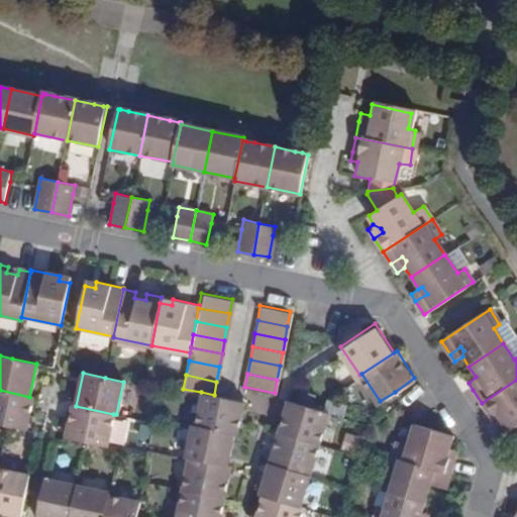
[(516,380),(482,403),(491,416),(495,423),(500,421),(507,431),(516,425),(516,380)]
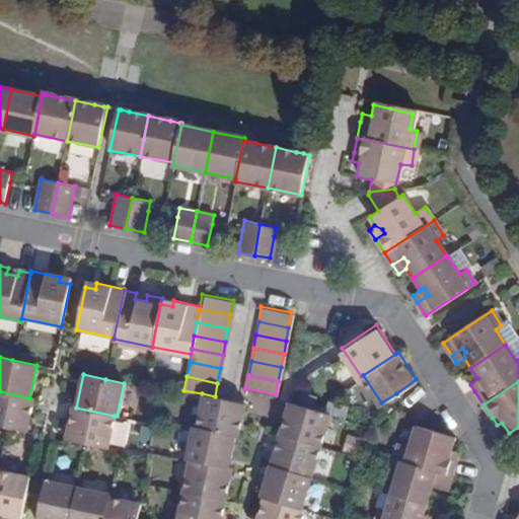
[(29,398),(0,391),(0,426),(7,428),(26,432),(33,399),(29,398)]
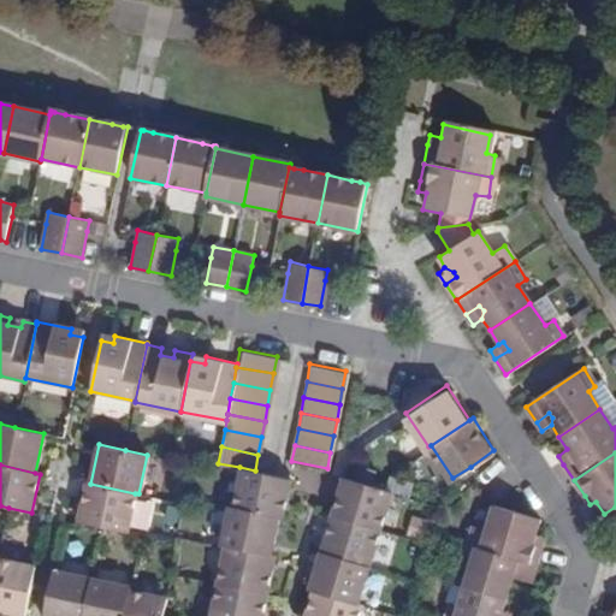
[(232,507),(279,516),(282,516),(286,492),(288,483),(289,477),(255,471),(240,467),(232,507)]
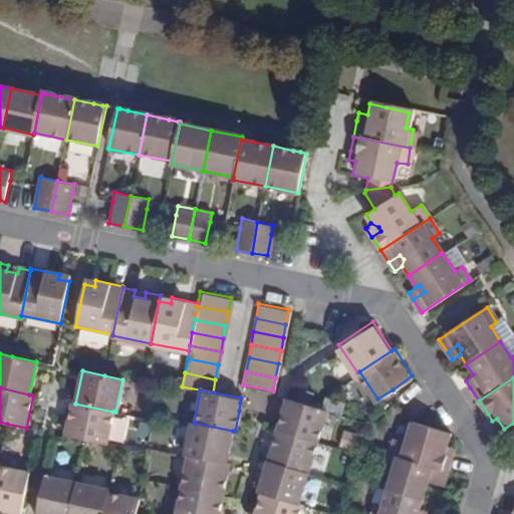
[(277,430),(316,441),(325,409),(320,407),(287,397),(286,400),(283,409),(277,430)]
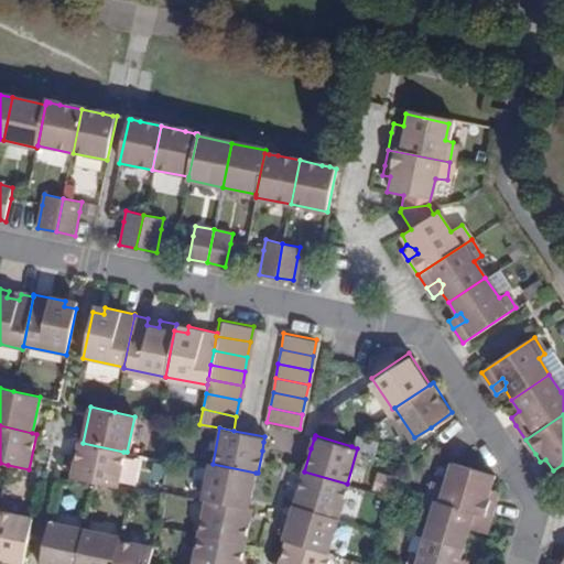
[(95,483),(116,487),(123,452),(83,443),(80,442),(73,478),(95,483)]
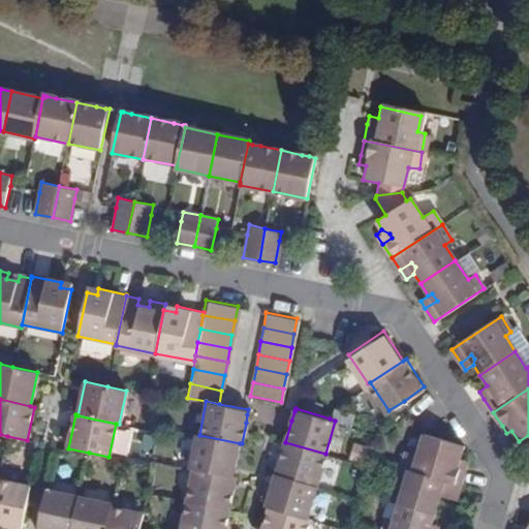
[(190,467),(192,468),(234,476),(240,443),(199,435),(196,435),(190,467)]
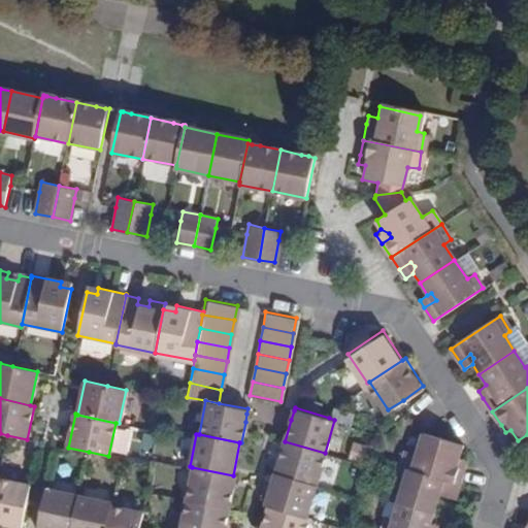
[(399,466),(457,484),(461,468),(451,464),(452,459),(456,456),(459,446),(420,434),(415,453),(403,450),(399,466)]
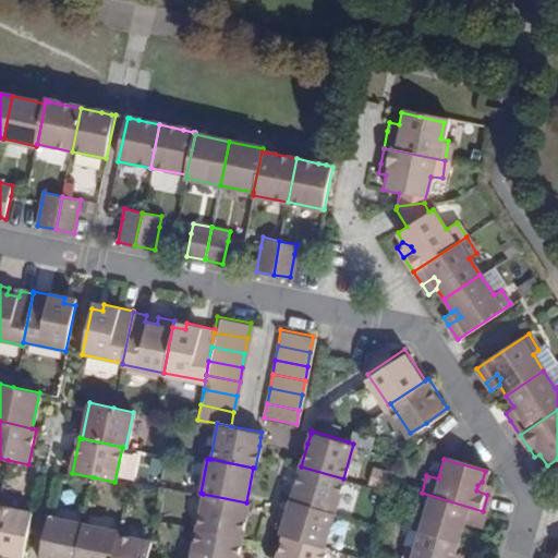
[(291,499),(334,511),(343,478),(301,466),(294,488),(292,496),(291,499)]
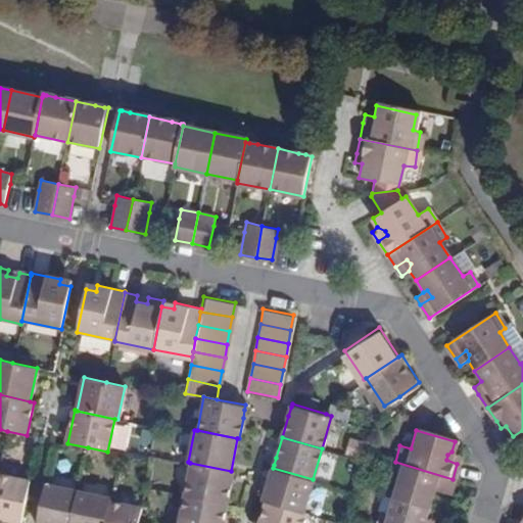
[(349,437),(345,454),(360,458),(365,441),(349,437)]
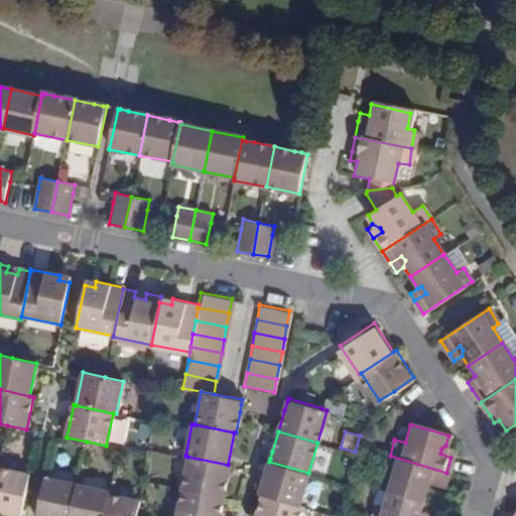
[(440,454),(450,458),(454,448),(445,445),(441,448),(440,454)]
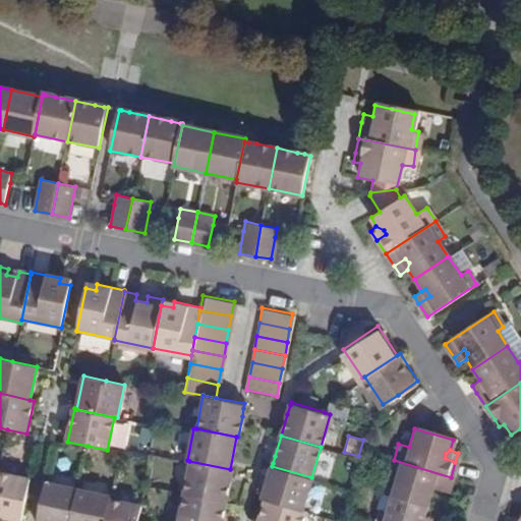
[(390,494),(427,505),(431,488),(446,493),(451,477),(394,460),(389,476),(395,478),(390,494)]
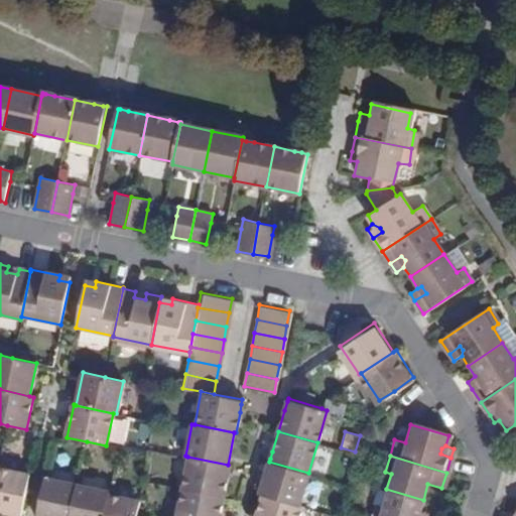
[(187,457),(182,488),(224,496),(228,475),(229,468),(229,465),(228,465),(187,457)]
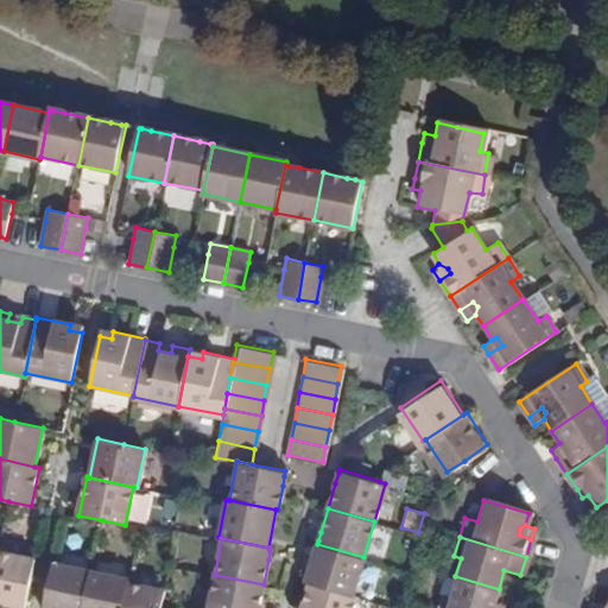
[(310,581),(353,594),(363,557),(317,544),(306,580),(310,581)]
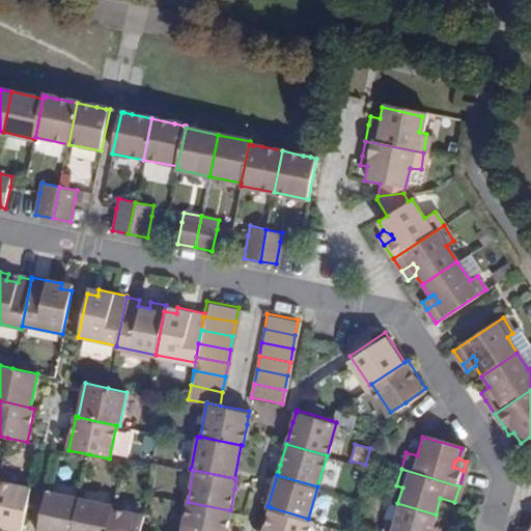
[(0,481),(0,525),(11,528),(21,530),(23,530),(31,488),(0,481)]
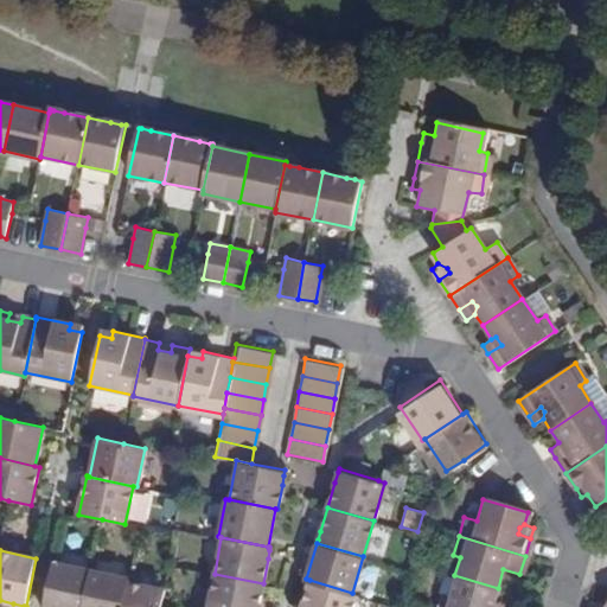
[(53,562),(43,606),(83,606),(91,570),(53,562)]
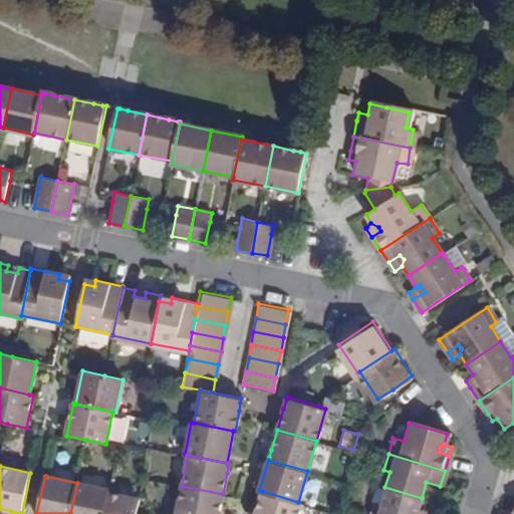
[(70,513),(101,513),(107,491),(107,489),(77,483),(70,513)]
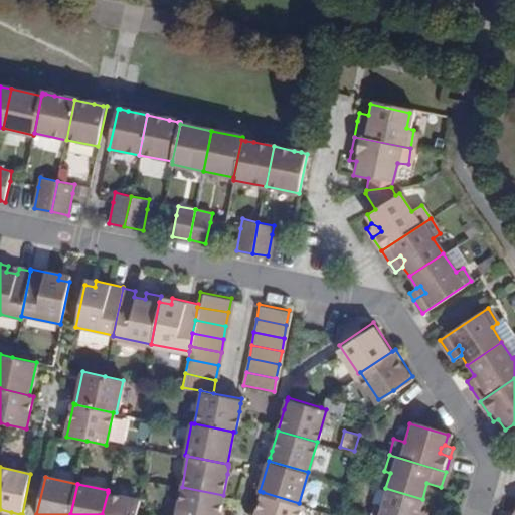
[(176,514),(218,514),(223,495),(182,487),(176,514)]
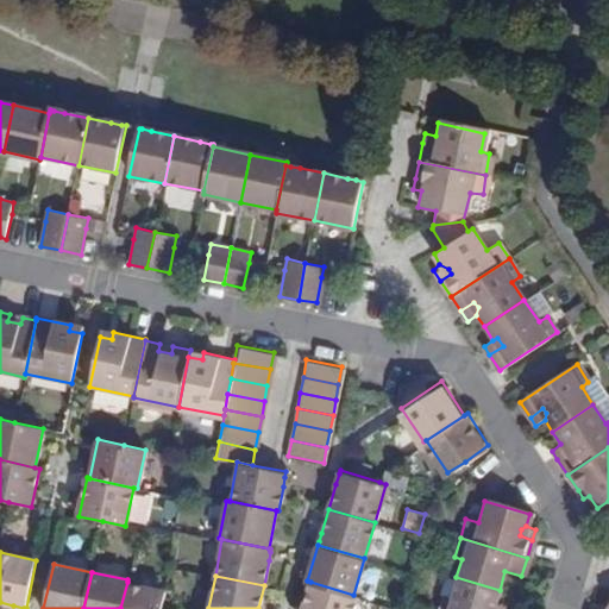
[(439,608),(493,608),(500,590),(456,577),(456,579),(445,576),(439,594),(444,595),(439,608)]
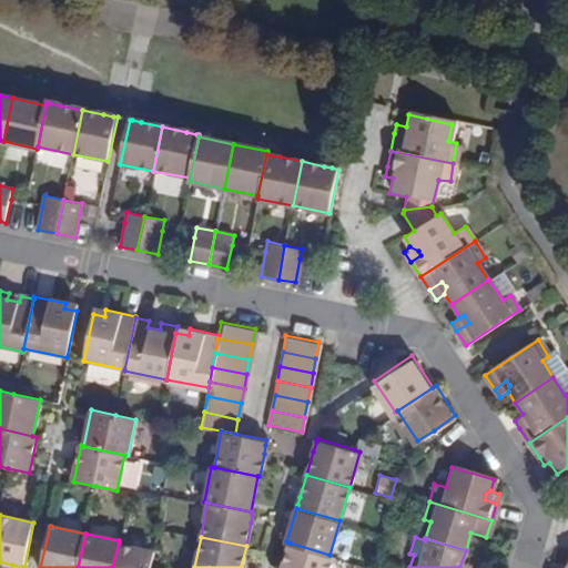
[(149,567),(150,564),(153,549),(119,543),(112,567),(149,567)]
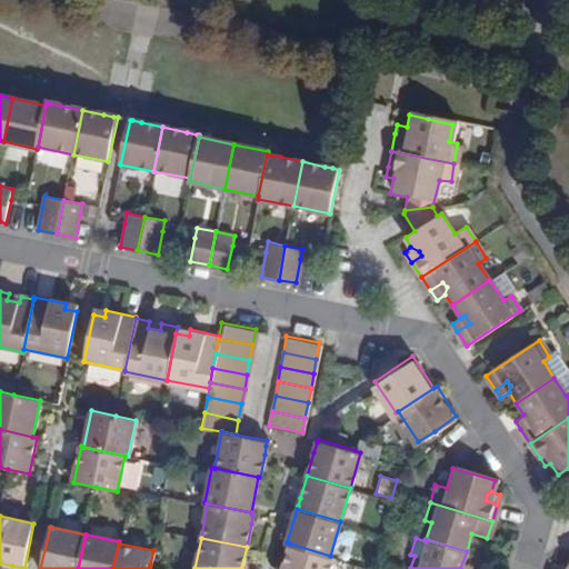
[(329,568),(333,557),(330,556),(290,543),(282,568),(329,568)]
